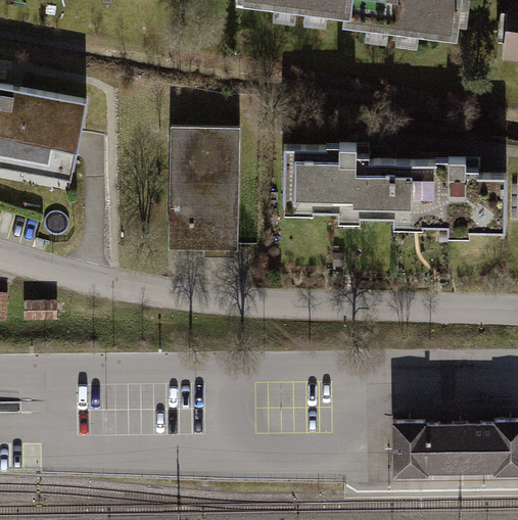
[(247,0),(247,8),(460,33),(464,0),(247,0)]
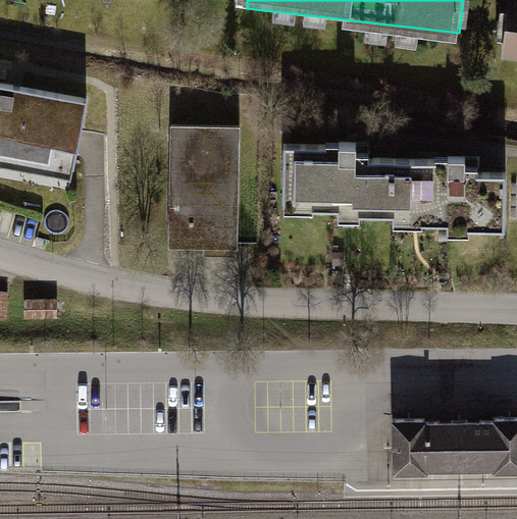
[(516,0),(515,1),(507,61),(516,61),(516,0)]
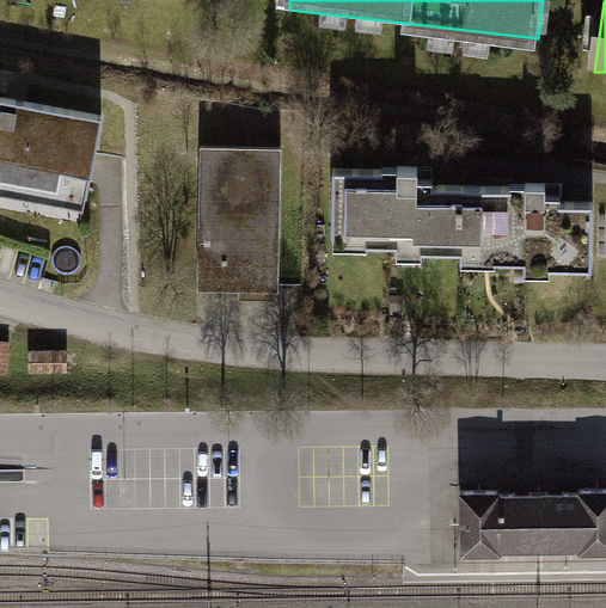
[(98,114),(0,94),(0,197),(80,213),(98,114)]
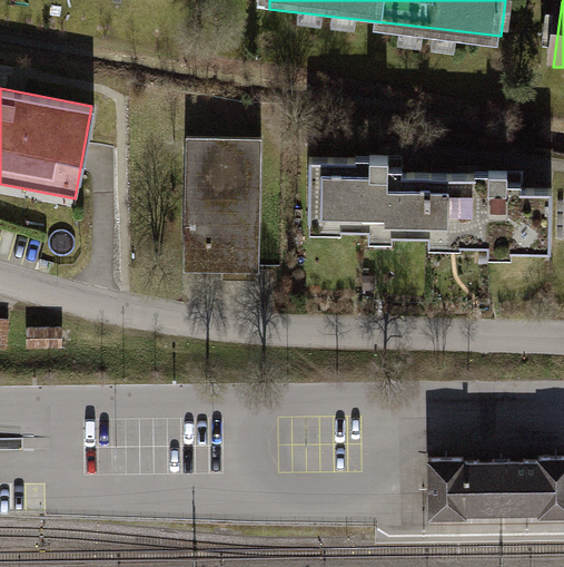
[(263,143),(184,142),(182,274),(260,275),(263,143)]
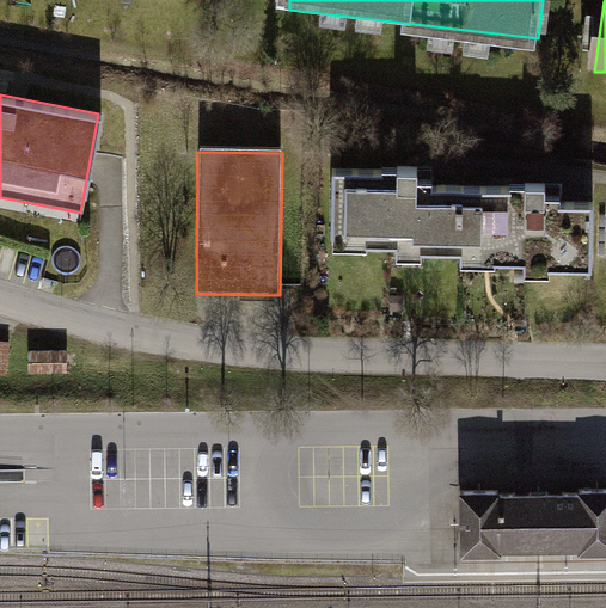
[(438,173),(344,172),(343,252),(411,252),(411,263),(436,264),(436,256),(473,256),(473,269),(605,270),(605,208),(565,208),(565,185),(438,184),(438,173)]
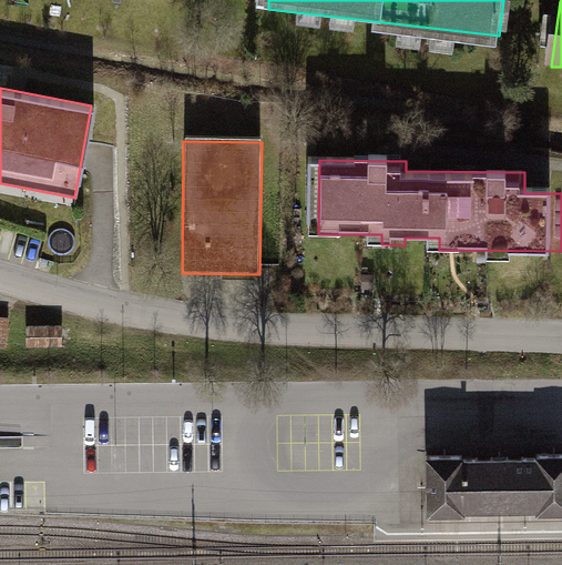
[(561,508),(561,455),(535,455),(535,457),(456,458),(456,456),(425,456),(426,511),(457,511),(457,506),(537,505),(537,510),(561,508)]
